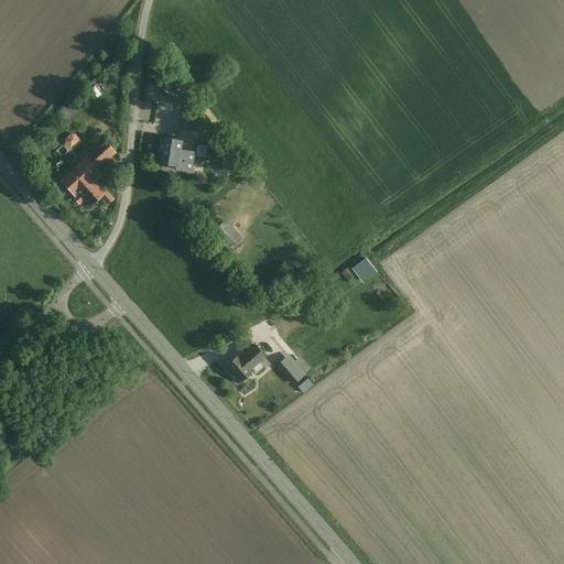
[(176,101),(183,93),(164,79),(159,88),(176,101)]
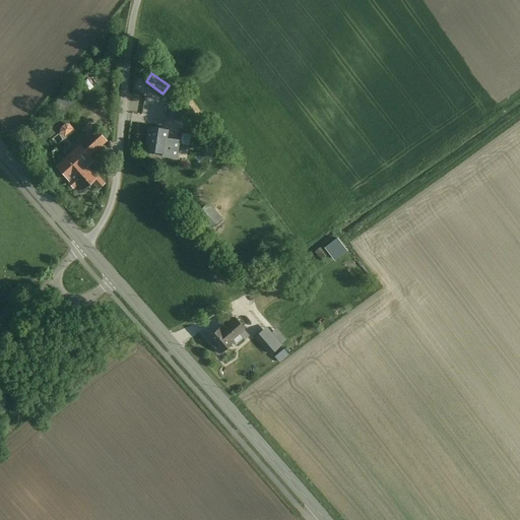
[(62,111),(69,105),(61,96),(55,104),(62,111)]
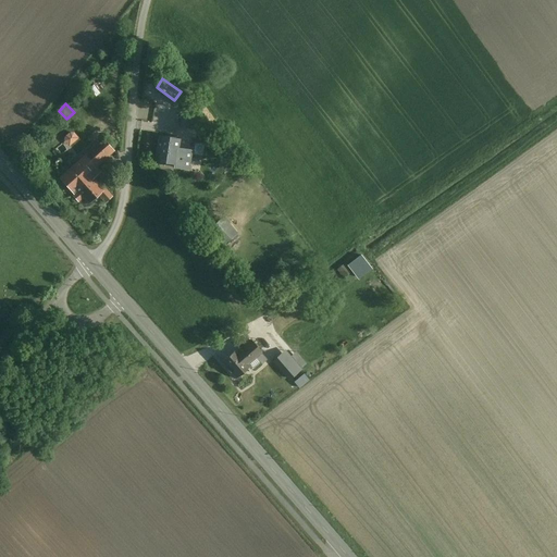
[(194,108),(183,107),(180,127),(190,130),(194,108)]
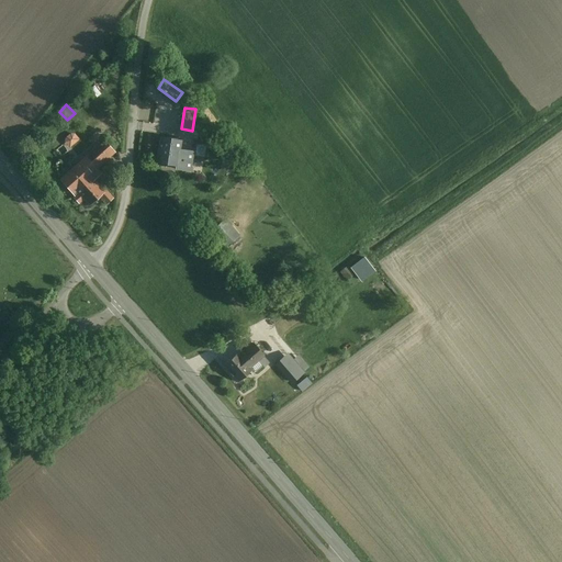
[(157,159),(168,160),(176,163),(177,154),(179,141),(160,136),(157,159)]
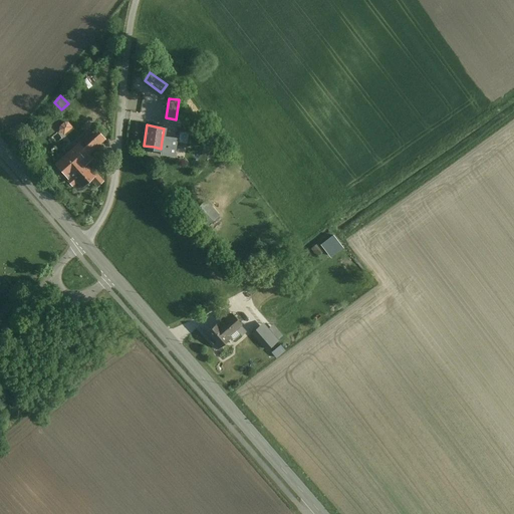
[(78,146),(89,159),(104,147),(93,133),(78,146)]
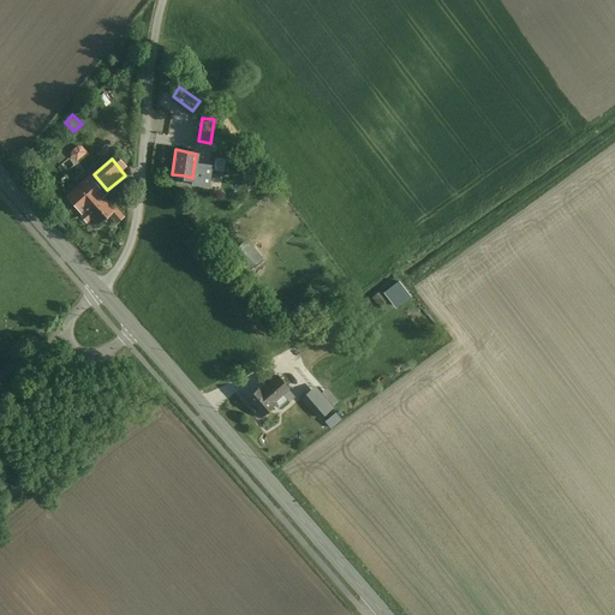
[(213,169),(193,168),(192,178),(184,175),(181,186),(190,187),(190,190),(198,191),(198,193),(214,196),(215,181),(212,181),(213,169)]
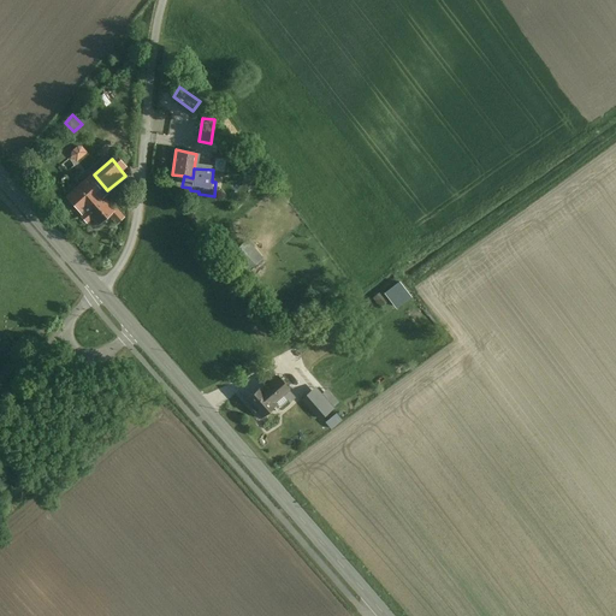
[(107,190),(94,175),(69,195),(92,221),(95,218),(102,226),(118,213),(102,194),(107,190)]
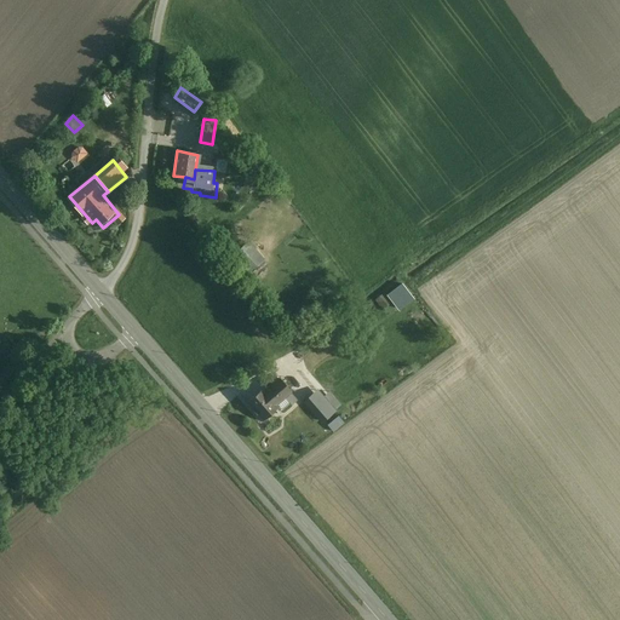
[(269,259),(254,240),(237,252),(253,271),(269,259)]
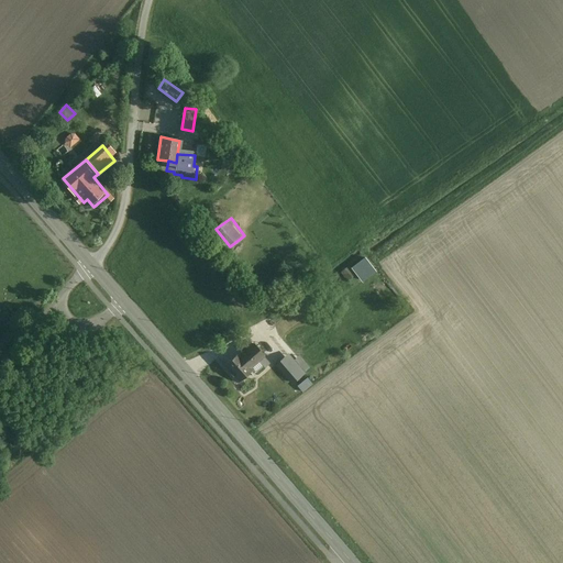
[(363,256),(349,267),(360,283),(374,272),(363,256)]
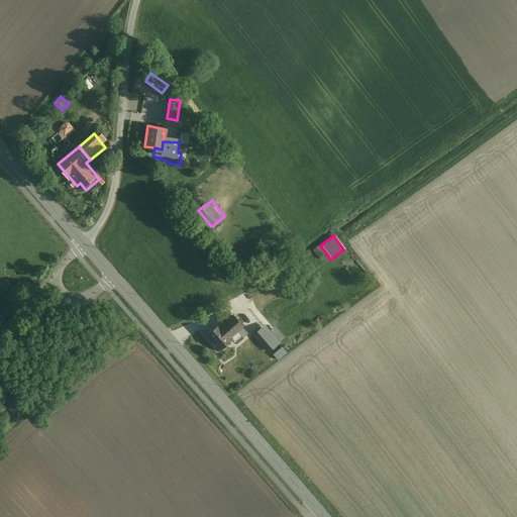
[(231,340),(229,342),(232,345),(242,336),(237,330),(241,327),(232,317),(220,327),(231,340)]
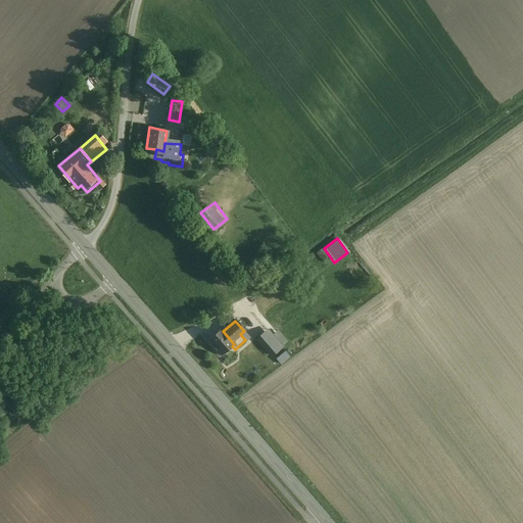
[(286,345),(272,327),(260,336),(275,354),(286,345)]
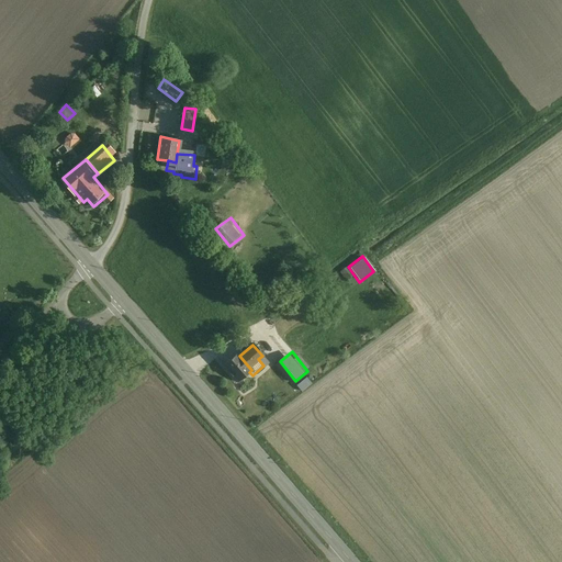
[(238,382),(249,372),(251,370),(239,356),(237,352),(223,366),(238,382)]
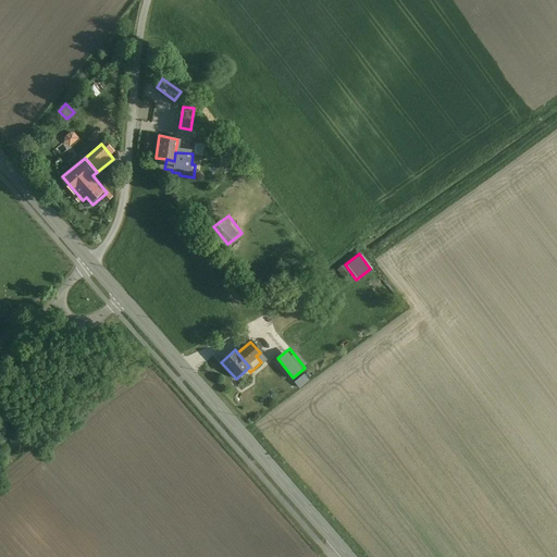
[(302,373),(293,381),(298,388),(308,380),(302,373)]
